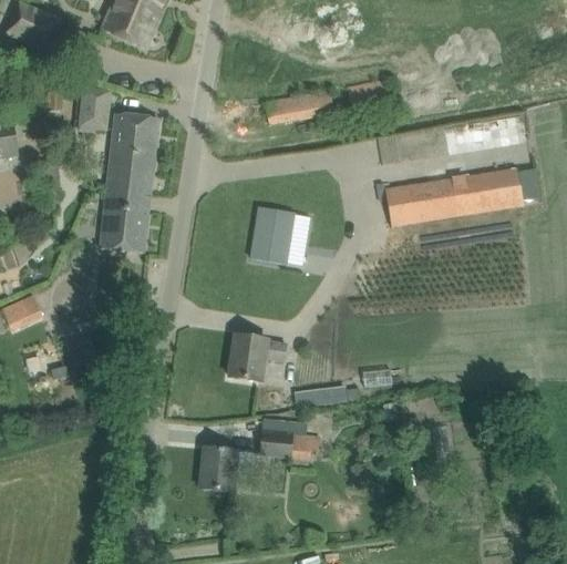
[(104,30),(145,48),(165,0),(116,0),(104,30)]
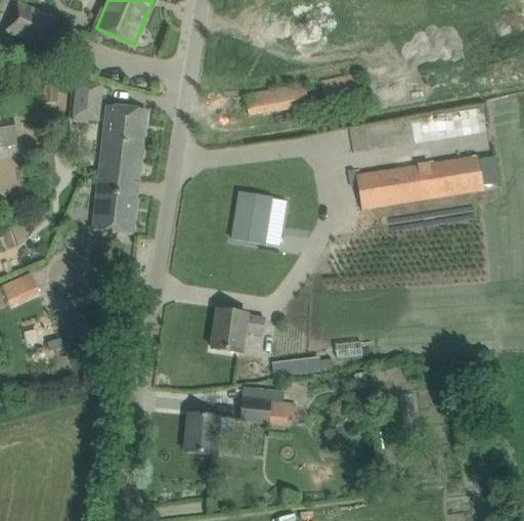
[(3,27),(44,45),(55,18),(14,1),(3,27)]
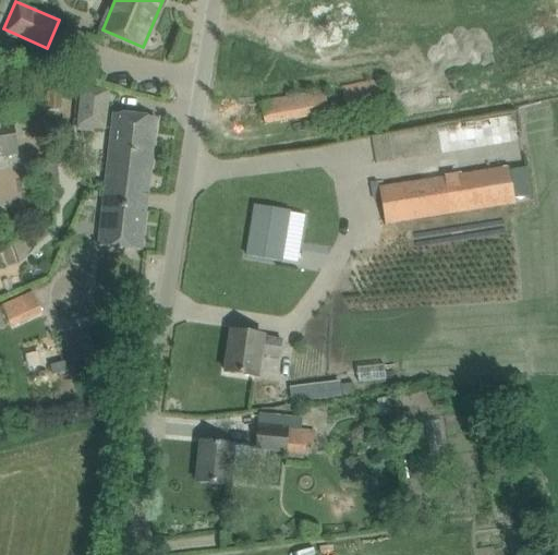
[(79,120),(96,122),(98,99),(104,100),(105,88),(83,85),(77,116),(80,116),(79,120)]
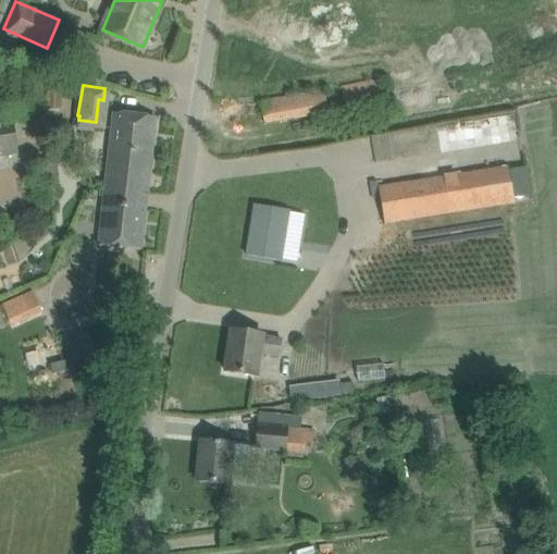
[(260,100),(263,122),(327,109),(323,87),(260,100)]
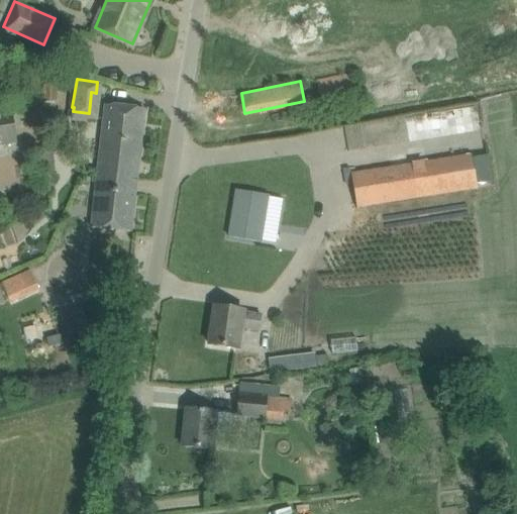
[(41,98),(60,99),(61,84),(42,83),(41,98)]
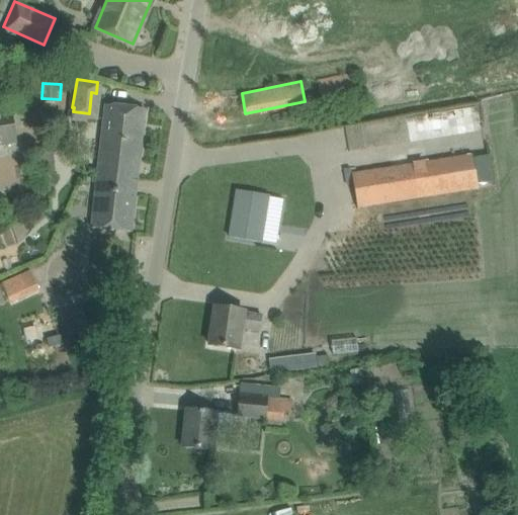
[(105,103),(97,173),(137,177),(144,107),(105,103)]
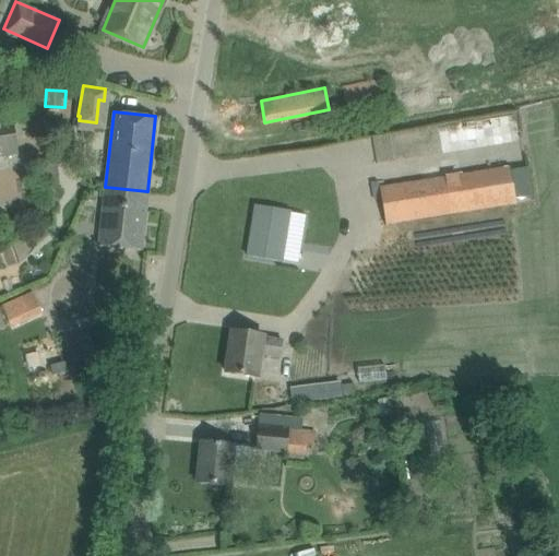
[(0,154),(18,152),(12,119),(0,120),(0,154)]
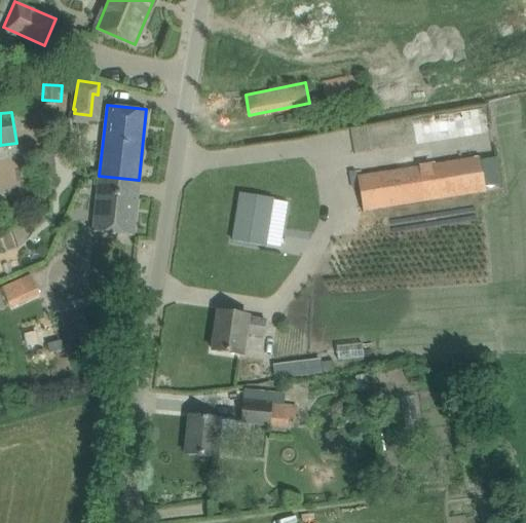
[(39,149),(43,177),(55,175),(50,147),(39,149)]
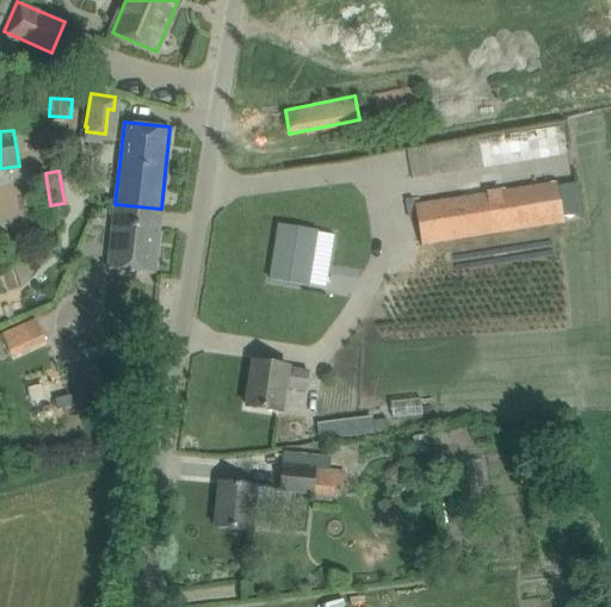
[(415,203),(421,241),(566,218),(559,180),(415,203)]
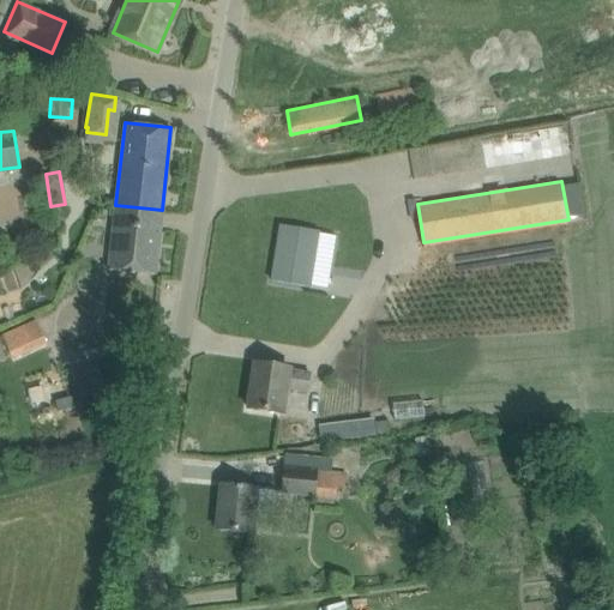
[(162,210),(115,205),(108,267),(155,272),(162,210)]
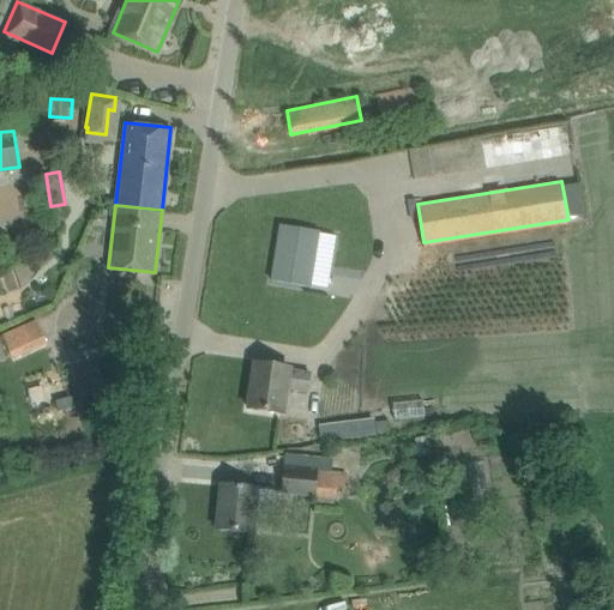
[(281,223),(271,278),(309,284),(319,229),(281,223)]
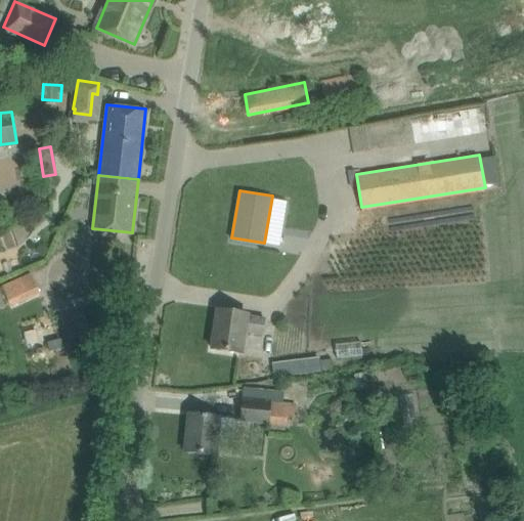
[(276,217),(317,216),(317,192),(275,193),(276,217)]
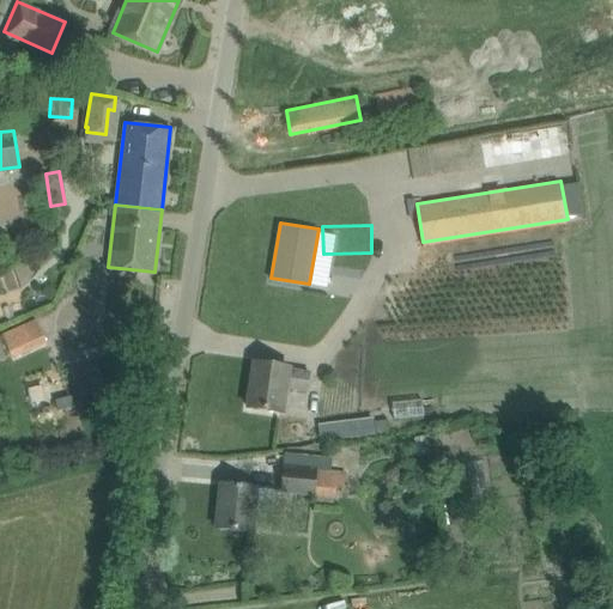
[(1,333),(11,354),(46,339),(36,317),(1,333)]
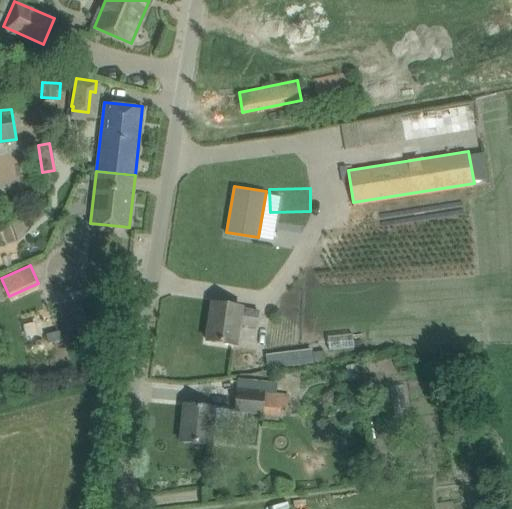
[(207,339),(226,342),(235,343),(239,323),(256,326),(258,310),(241,307),(241,306),(213,301),(207,339)]
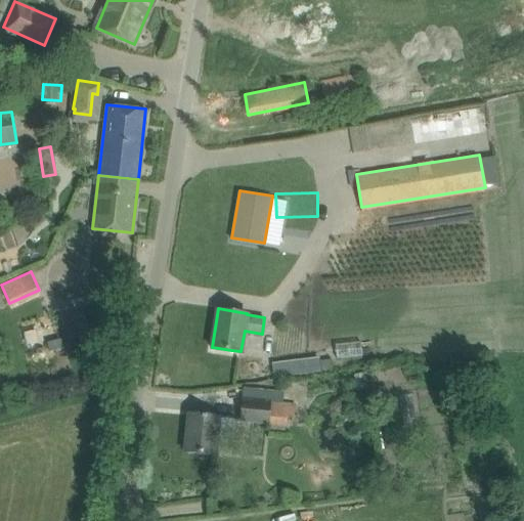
[(293,358),(293,372),(319,368),(317,355),(293,358)]
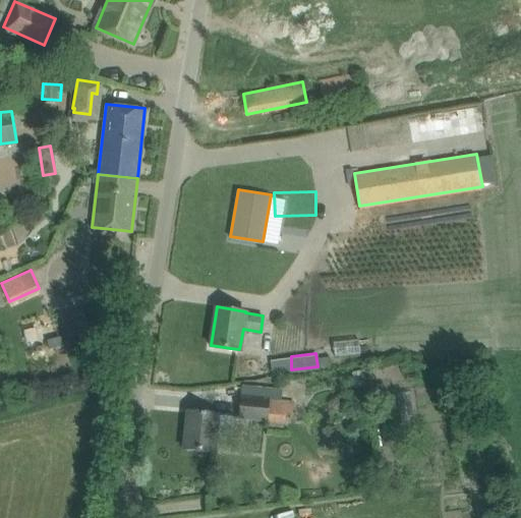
[(351,372),(354,386),(371,383),(368,368),(351,372)]
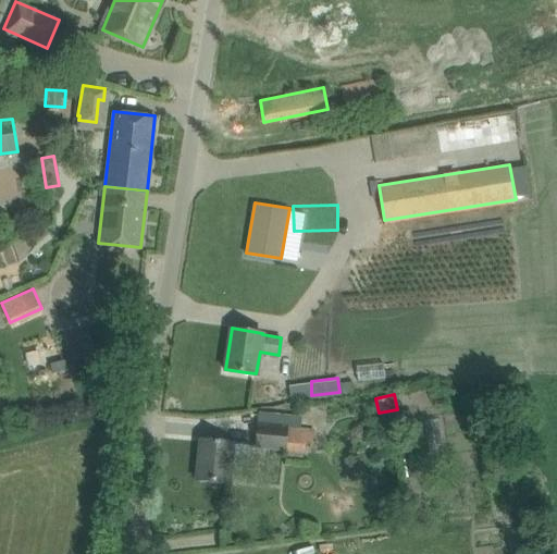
[(255,444),(289,447),(288,454),(300,456),(301,452),(302,452),(304,443),(311,444),(312,429),(305,428),(307,410),(276,413),(275,425),(257,422),(255,444)]
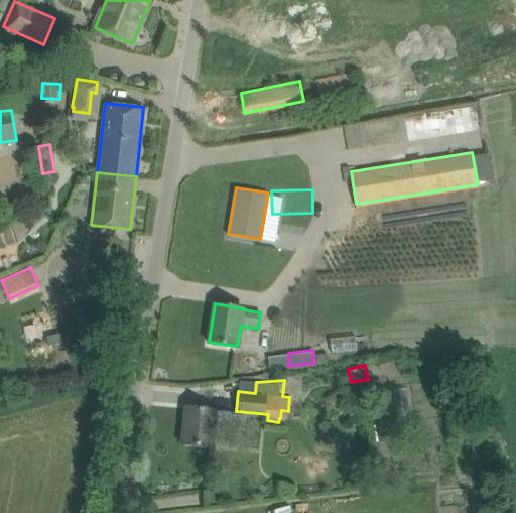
[(185,406),(181,443),(212,446),(216,409),(185,406)]
